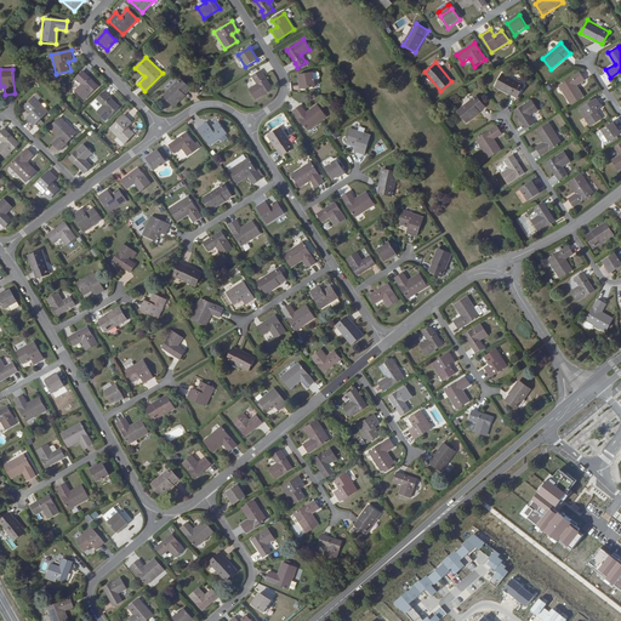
[(87,74),(84,70),(77,78),(83,84),(75,91),(84,100),(98,86),(87,75),(87,74)]
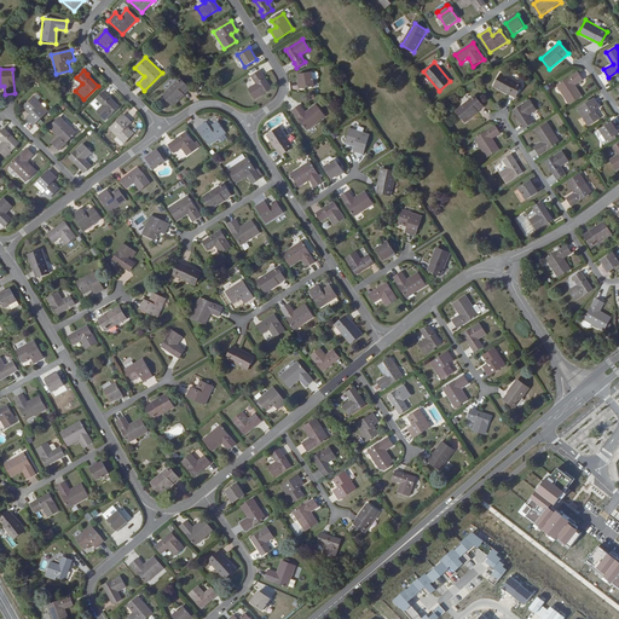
[(262,76),(262,75),(260,70),(250,76),(255,84),(248,88),(254,99),(271,88),(262,76)]
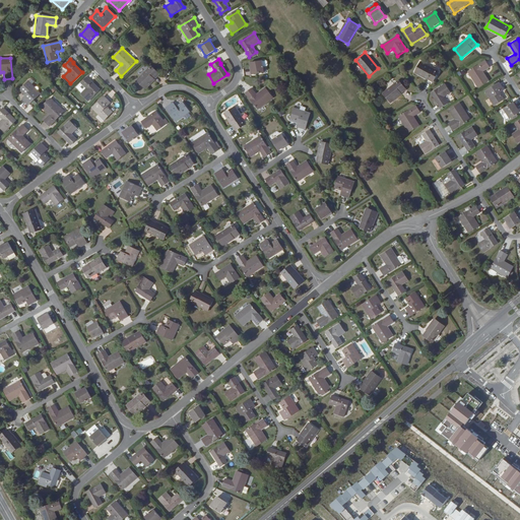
[(490,67),(485,60),(468,71),(478,87),(488,81),(481,72),(490,67)]
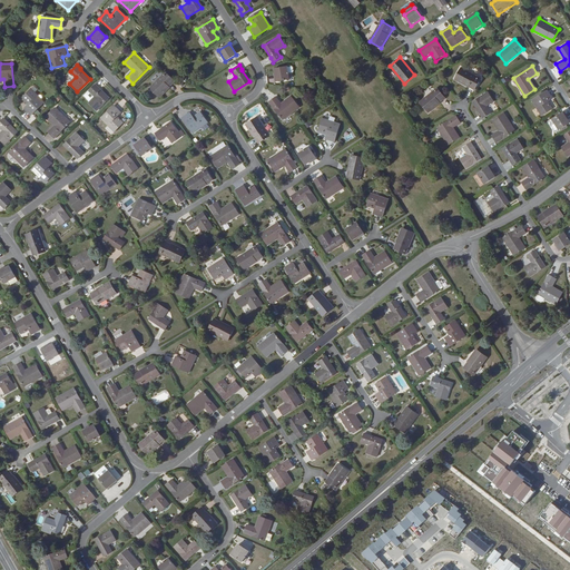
[(286,67),(274,69),(275,81),(288,79),(287,72),(286,67)]
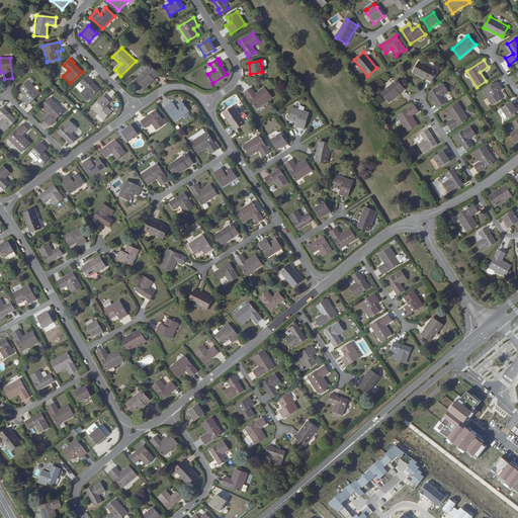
[(438,72),(420,61),(414,72),(432,82),(438,72)]
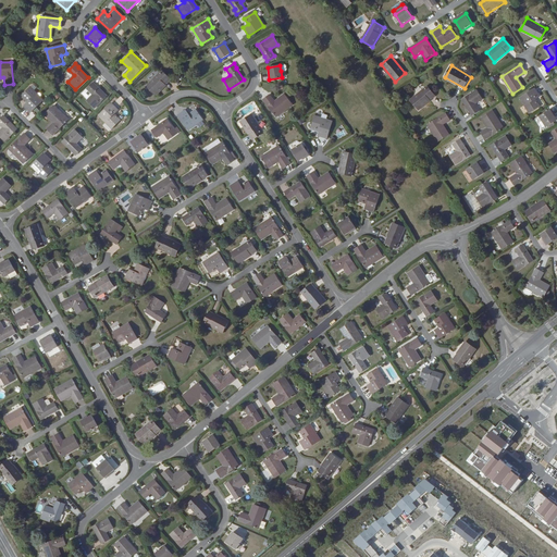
[(172,79),(162,71),(147,86),(156,95),(172,79)]
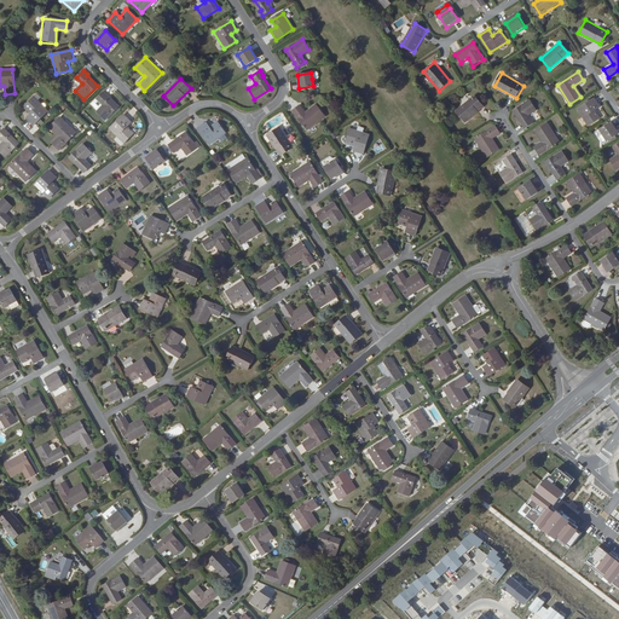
[(96,111),(104,121),(119,108),(108,96),(103,91),(96,98),(102,104),(96,111)]
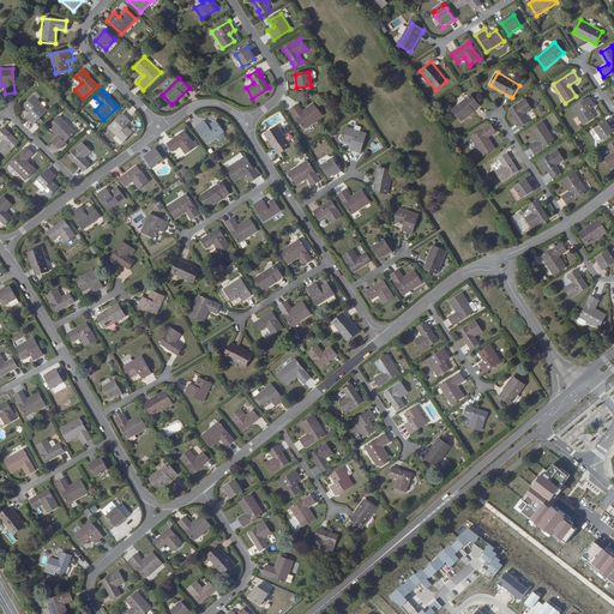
[(471,95),(452,110),(461,121),(480,106),(471,95)]
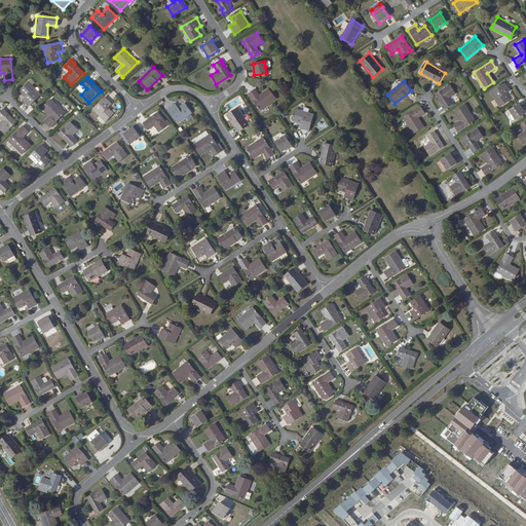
[(41,95),(29,82),(20,90),(26,97),(23,101),(29,107),(41,95)]
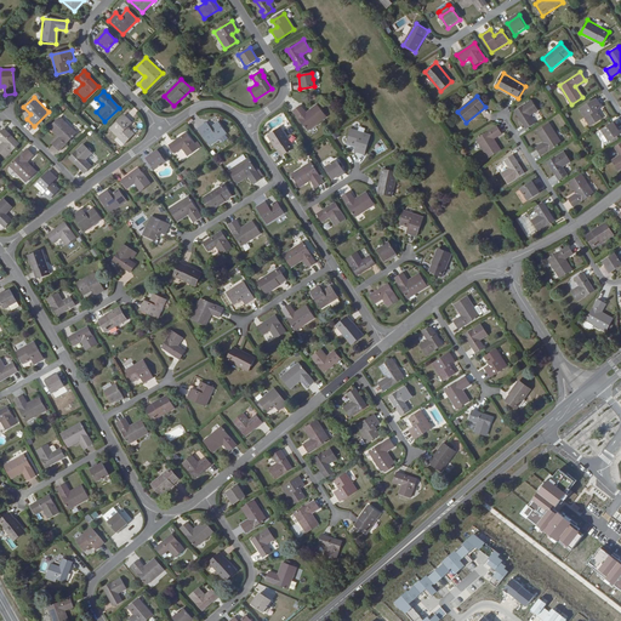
[(603,109),(597,100),(579,110),(591,127),(602,120),(597,113),(603,109)]
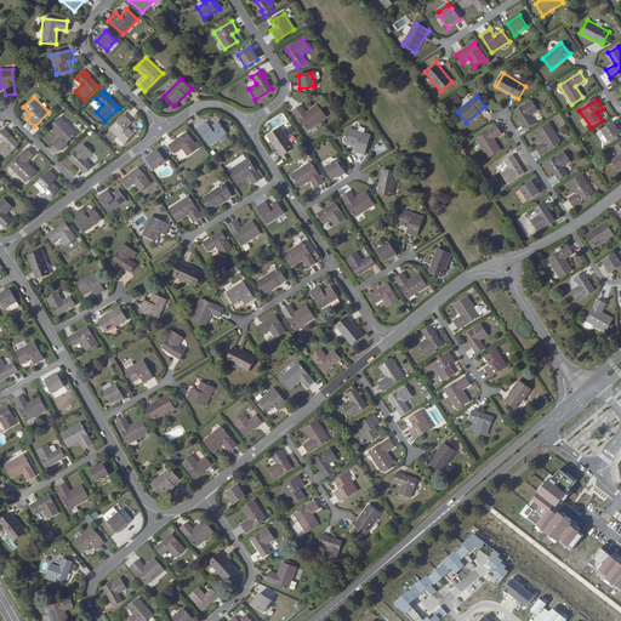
[(531,101),(514,112),(527,129),(535,124),(530,117),(537,112),(531,101)]
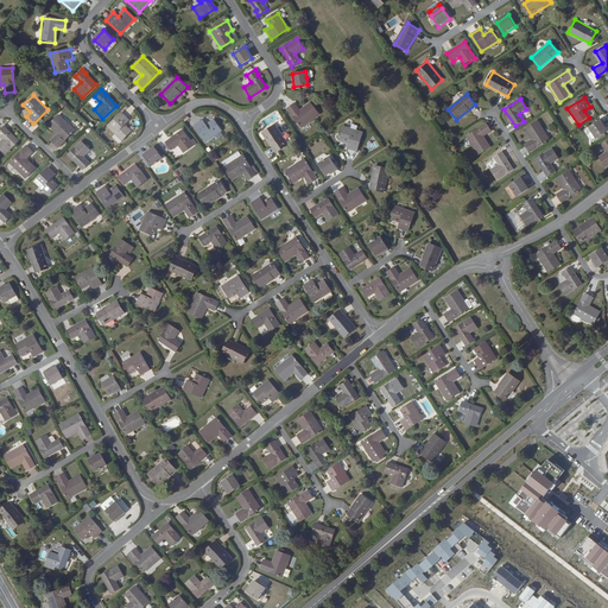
[(295,103),(286,109),(302,128),(320,114),(310,102),(299,111),(295,103)]
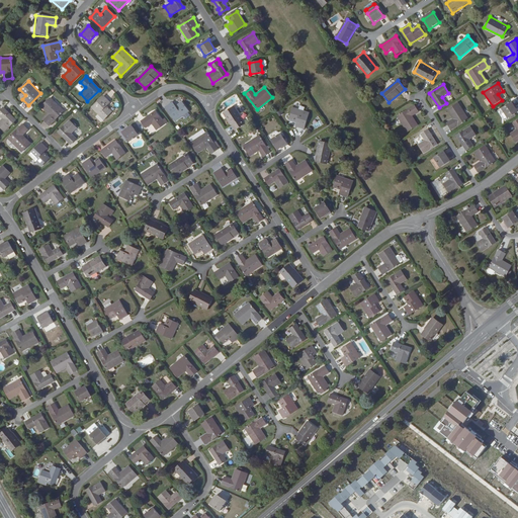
[(111,102),(104,96),(92,108),(105,120),(112,112),(107,106),(111,102)]
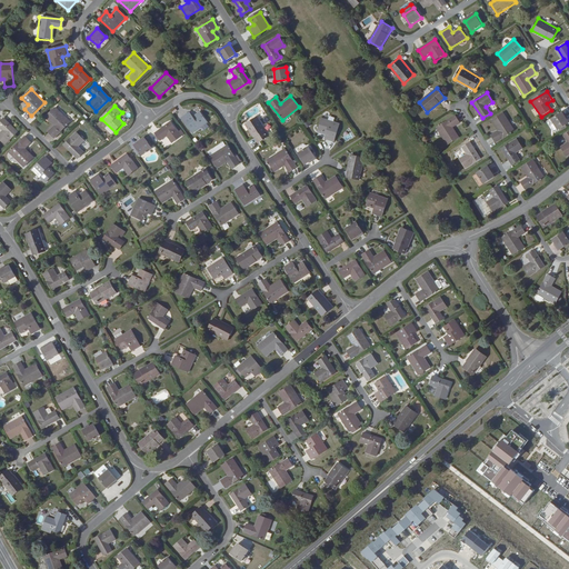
[(70,122),(56,107),(45,117),(53,126),(48,131),(55,138),(70,122)]
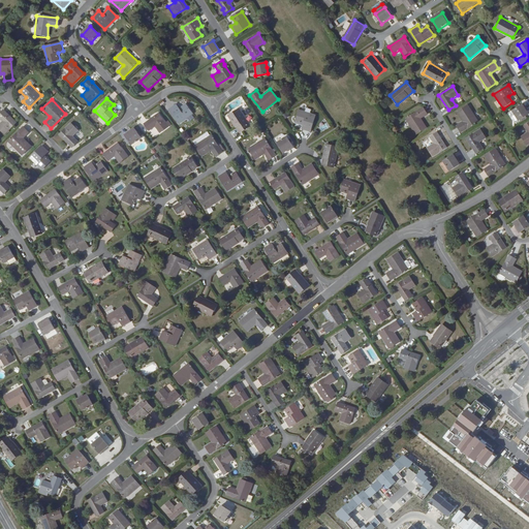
[(179,124),(193,114),(186,103),(179,109),(176,104),(168,110),(179,124)]
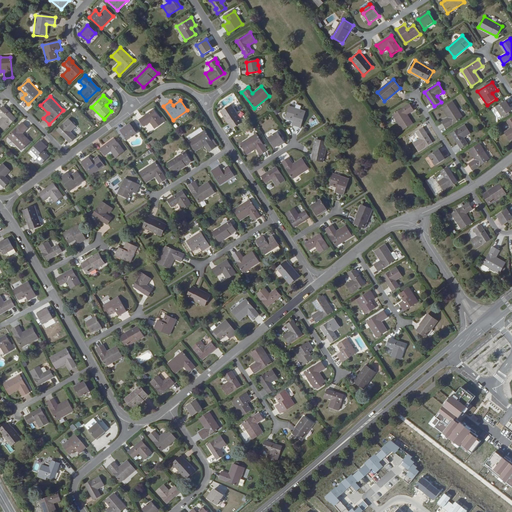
[(511,111),(505,101),(496,107),(502,117),(511,111)]
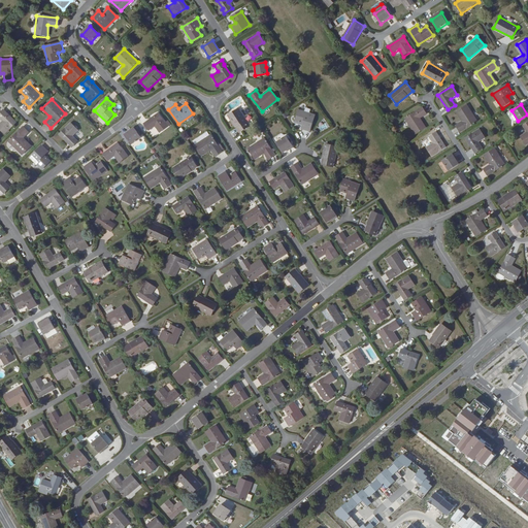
[(476,121),(466,105),(457,110),(463,120),(455,125),(460,132),(476,121)]
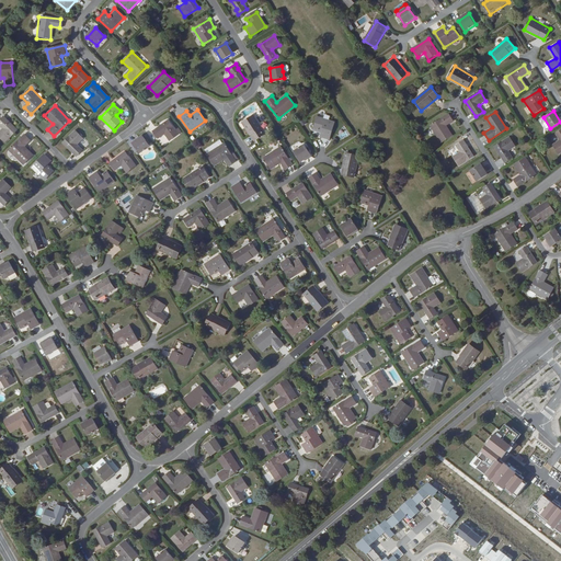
[(449,114),(431,126),(441,142),(450,137),(445,127),(454,122),(449,114)]
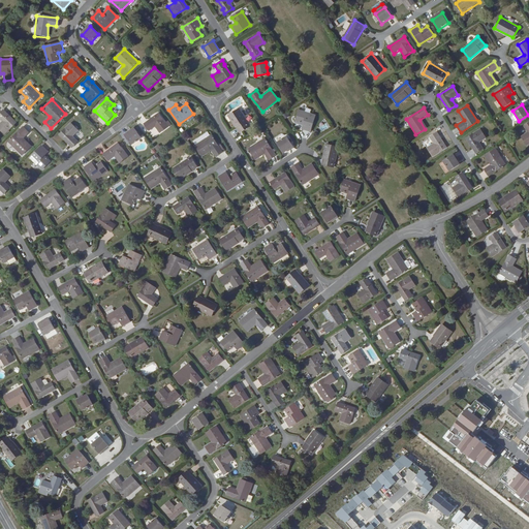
[(6,112),(3,109),(0,112),(0,118),(2,121),(0,123),(0,129),(4,134),(16,123),(6,114),(6,112)]
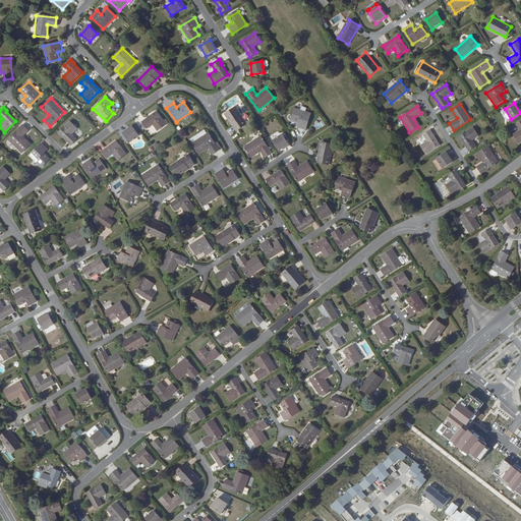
[(235,107),(225,114),(236,131),(246,125),(235,107)]
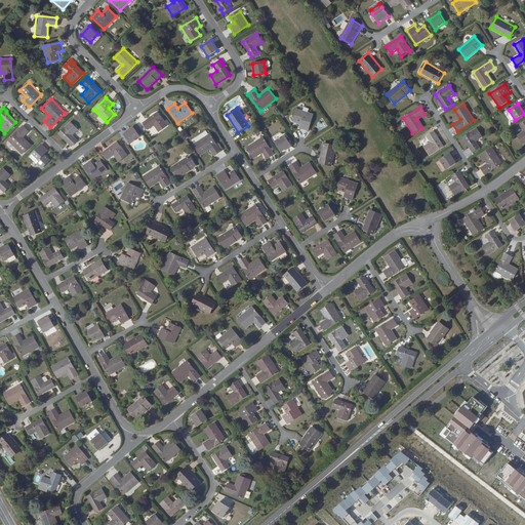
[(314,115),(297,110),(293,121),(300,123),(299,128),(309,131),(314,115)]
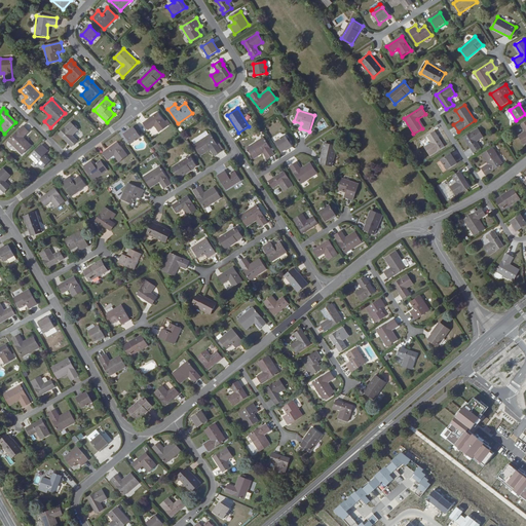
[(167,126),(158,113),(147,121),(147,120),(143,123),(148,130),(154,125),(159,133),(167,126)]
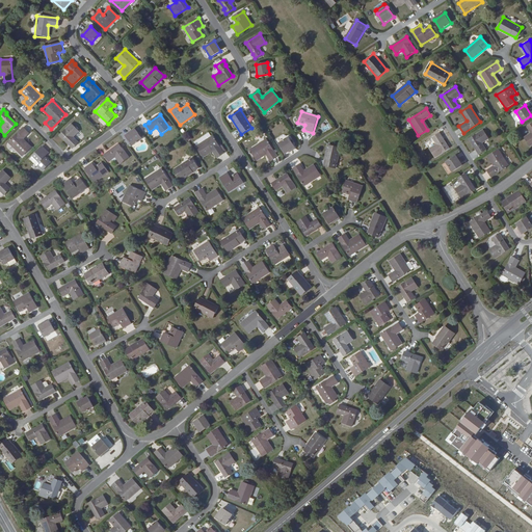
[(72,123),(60,135),(70,144),(69,144),(72,149),(79,142),(74,136),(79,131),(72,123)]
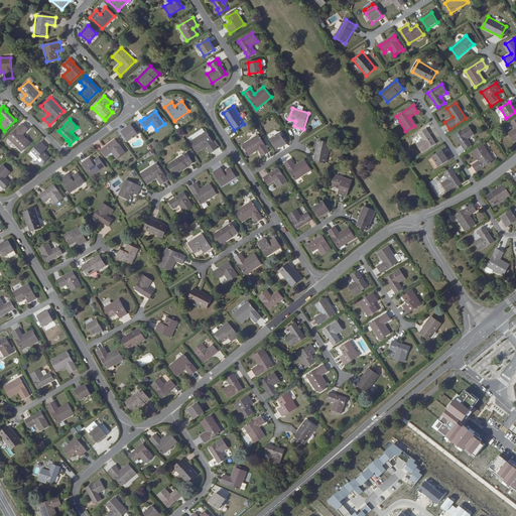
[(28,129),(22,123),(8,137),(22,151),(31,142),(23,135),(28,129)]
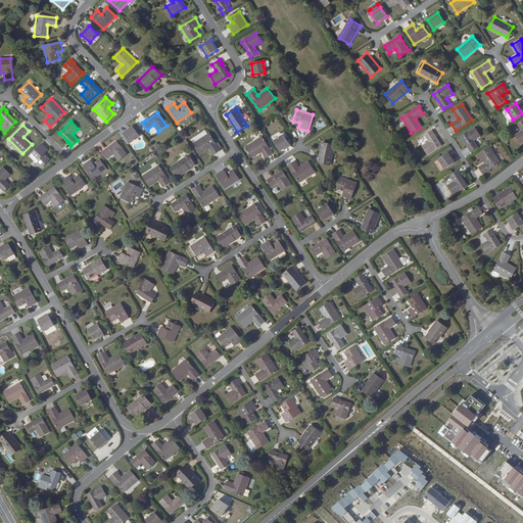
[(134,126),(124,133),(131,143),(140,136),(134,126)]
